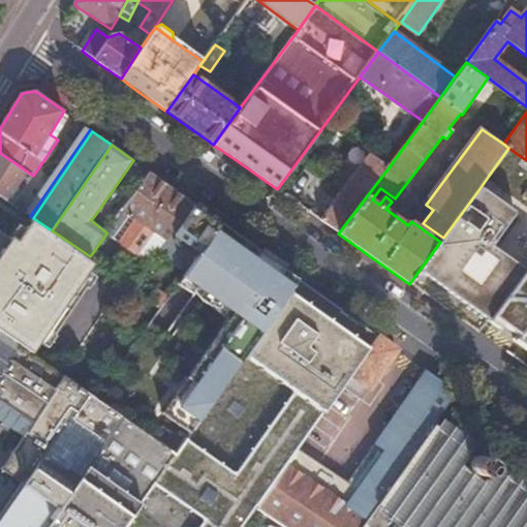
[(526,160),(508,148),(488,177),(526,205),(526,160)]
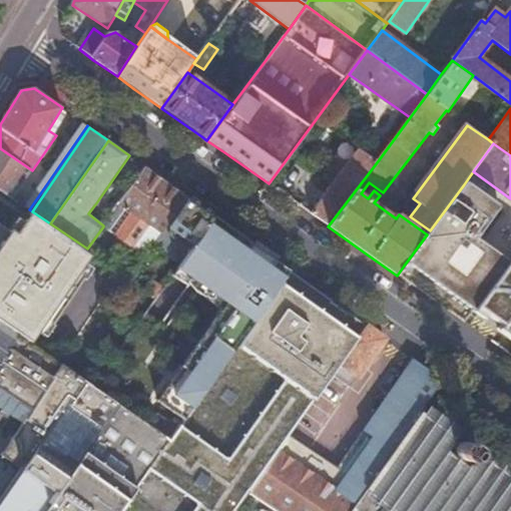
[(0,188),(14,198),(32,170),(0,148),(0,188)]
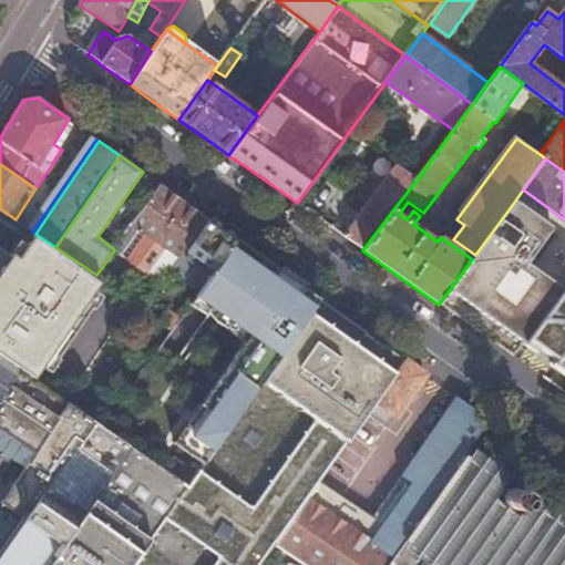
[(343,236),(362,250),(417,180),(397,165),(383,184),(370,175),(359,191),(371,198),(343,236)]
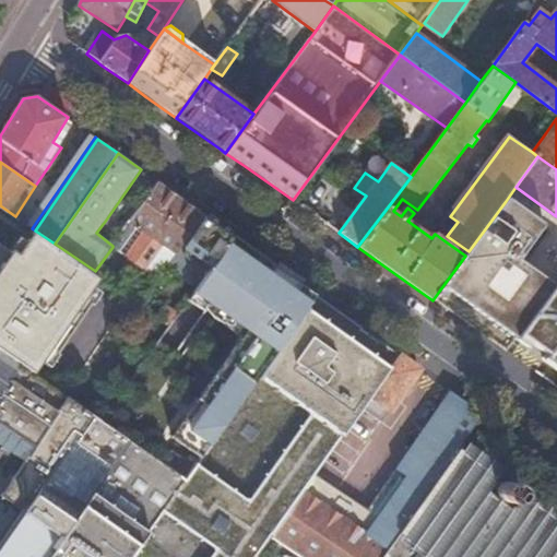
[(164,186),(157,181),(130,221),(113,246),(113,247),(131,260),(128,263),(133,268),(134,267),(137,263),(182,199),(164,186)]
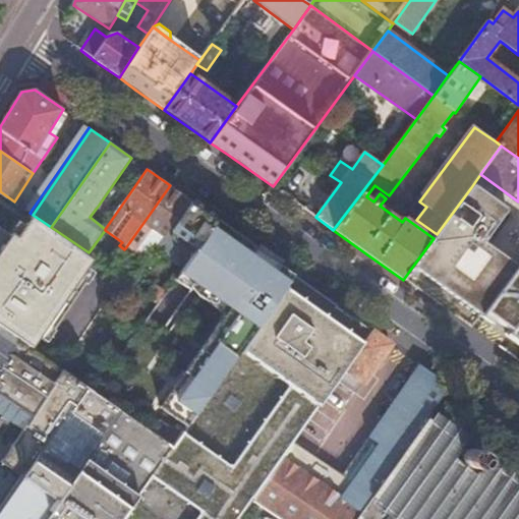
[(125,248),(124,249),(129,252),(132,249),(151,262),(159,250),(192,202),(188,198),(170,185),(127,245),(125,248)]
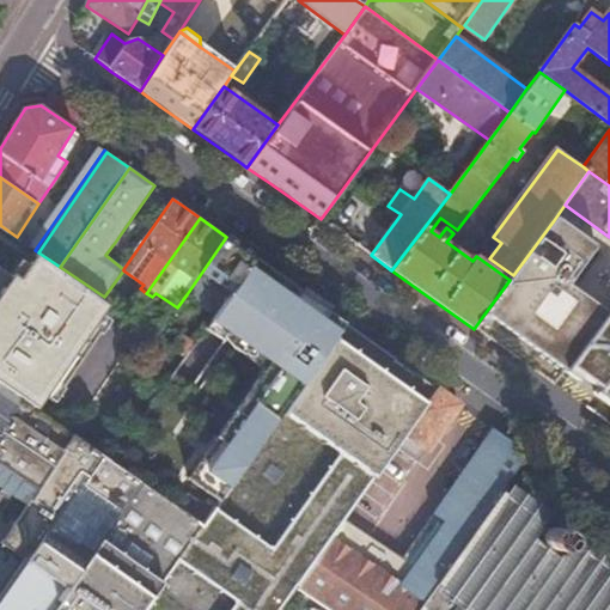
[(592,248),(554,220),(513,275),(510,280),(482,317),(474,329),(498,346),(553,385),(567,366),(604,315),(566,285),(592,248)]
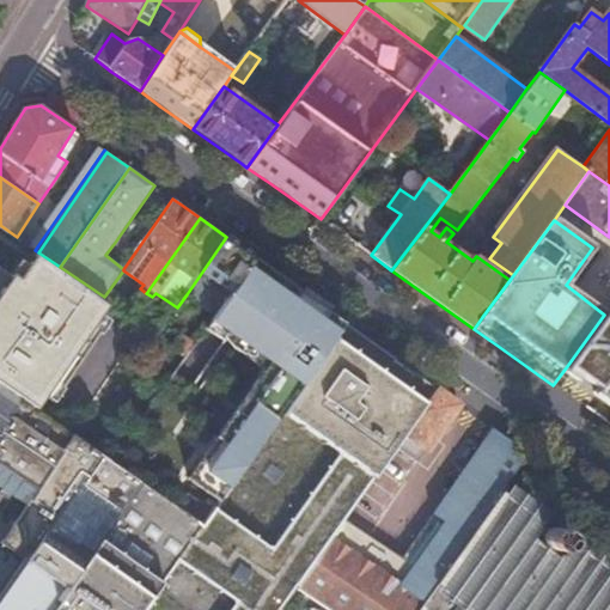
[(187,294),(217,315),(256,258),(236,244),(226,237),(187,294)]
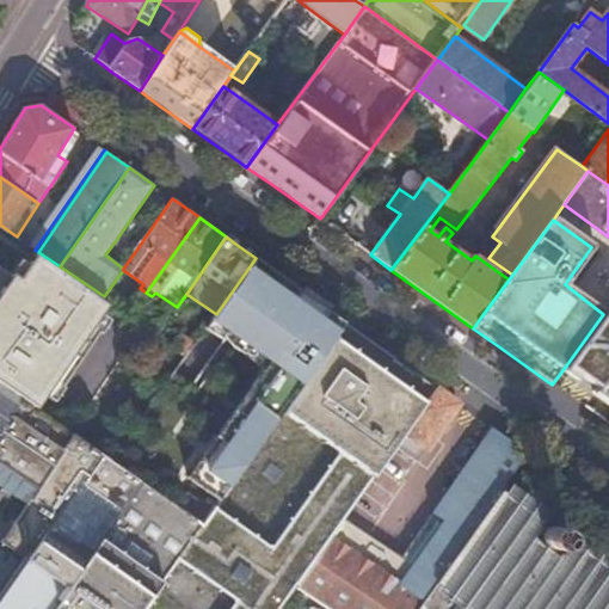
[(0,382),(38,408),(48,394),(57,381),(63,385),(97,337),(92,332),(99,320),(100,319),(112,302),(104,296),(60,266),(38,252),(28,266),(19,280),(13,276),(0,294),(0,382)]
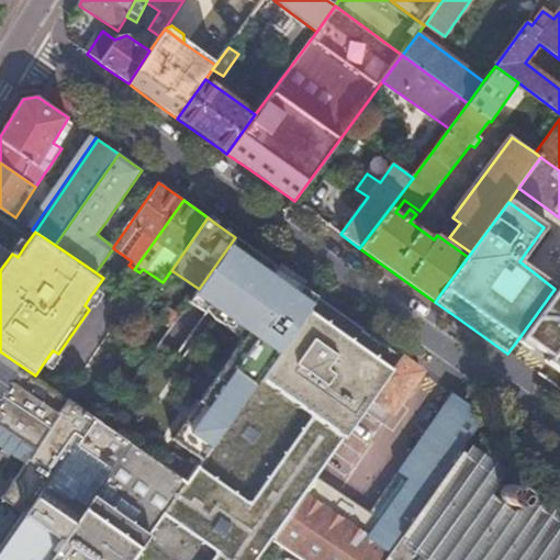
[(250,248),(235,237),(199,289),(196,293),(212,305),(222,313),(249,332),(172,439),(203,460),(261,377),(275,358),(318,297),(262,256),(257,253),(253,249),(250,248)]
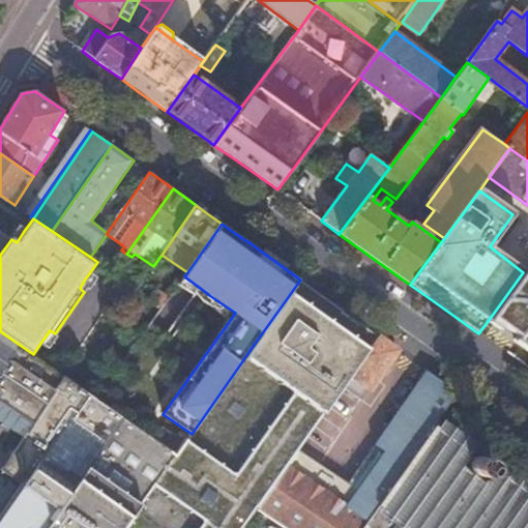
[(527,266),(523,272),(491,317),(499,323),(510,331),(518,336),(514,341),(527,351),(527,266)]
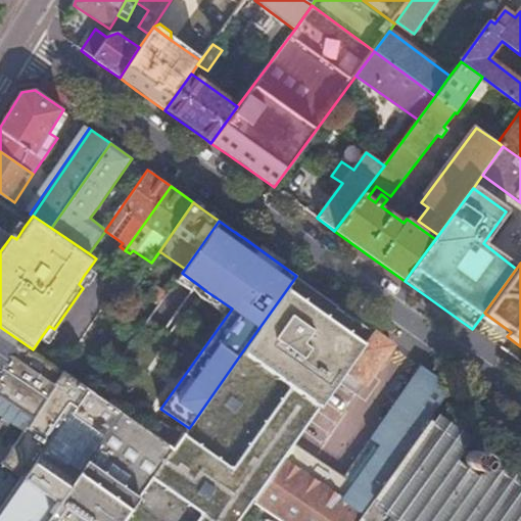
[(85,274),(79,284),(83,288),(86,289),(94,278),(86,273),(85,274)]
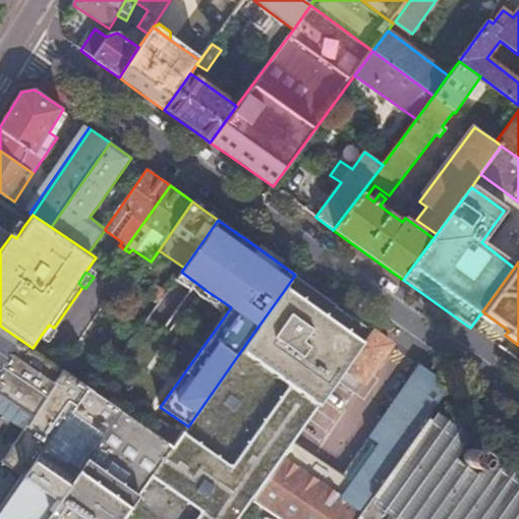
[(242,349),(291,383),(322,405),(326,399),(339,381),(339,382),(375,331),(344,309),(295,275),(254,332),(242,349)]
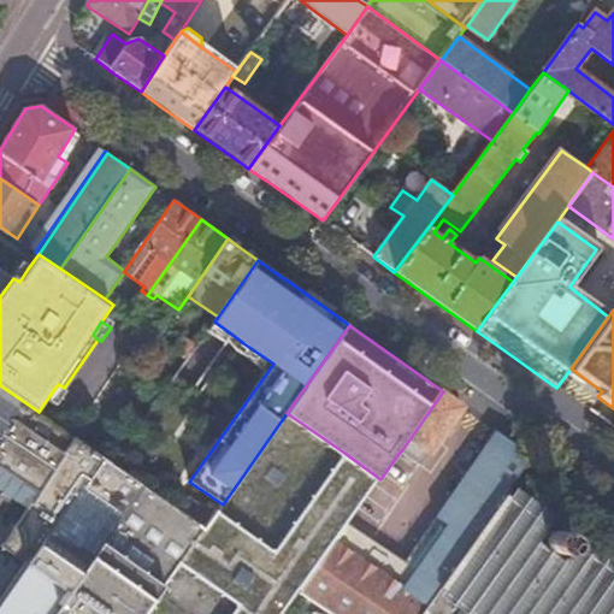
[(183,336),(175,348),(189,358),(196,347),(198,346),(183,336)]
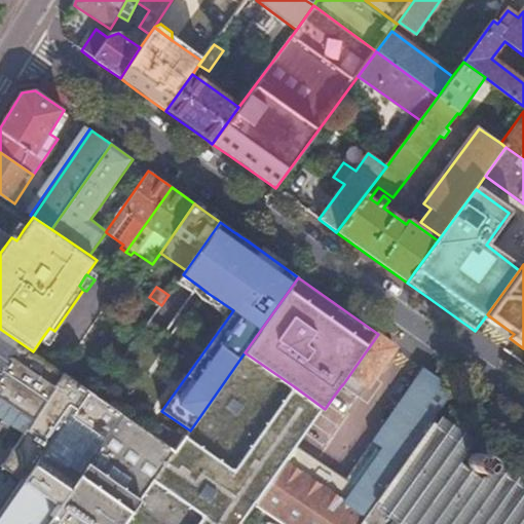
[(49,328),(41,339),(49,343),(57,332),(54,331),(49,328)]
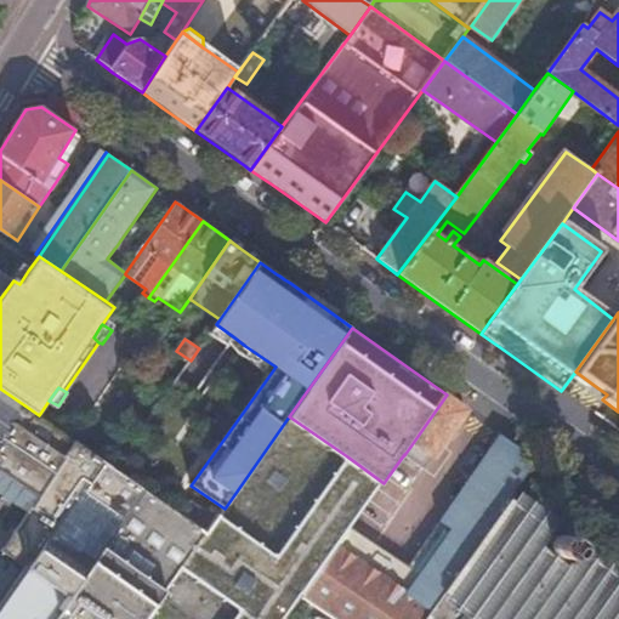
[(52,618),(145,488),(39,415),(0,388),(0,493),(29,514),(3,551),(26,568),(0,603),(0,618),(52,618)]
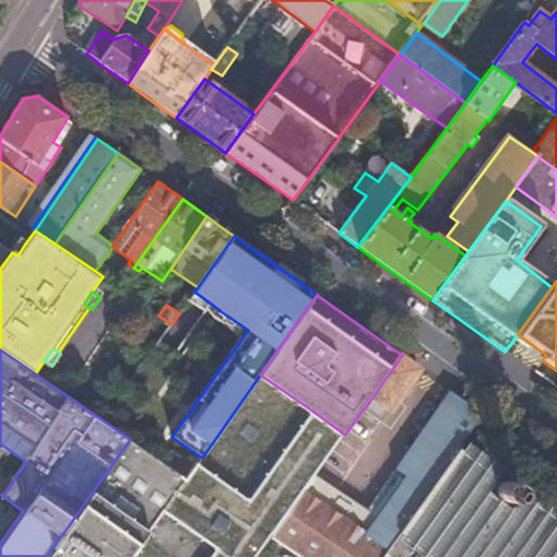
[(423,370),(402,355),(364,410),(383,423),(392,411),(393,411),(423,370)]
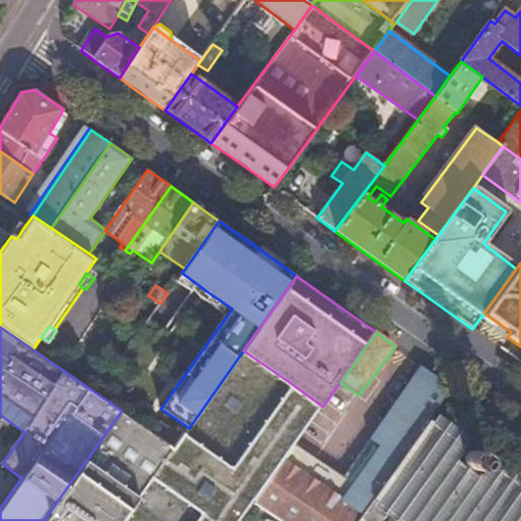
[(354,484),(296,443),(254,503),(282,520),(359,520),(432,417),(454,387),(431,372),(379,446),(380,447),(354,484)]
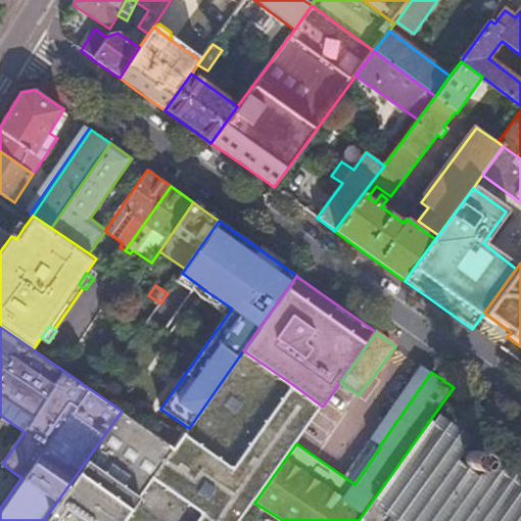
[(187,431),(175,447),(154,477),(201,512),(195,520),(241,520),(250,509),(254,503),(296,443),(323,407),(292,384),(235,465),(187,431)]
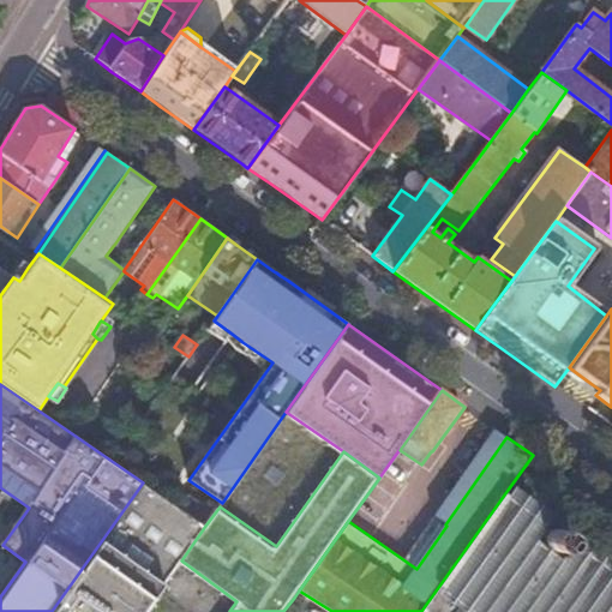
[(143,483),(78,576),(127,611),(144,611),(181,561),(205,526),(143,483)]
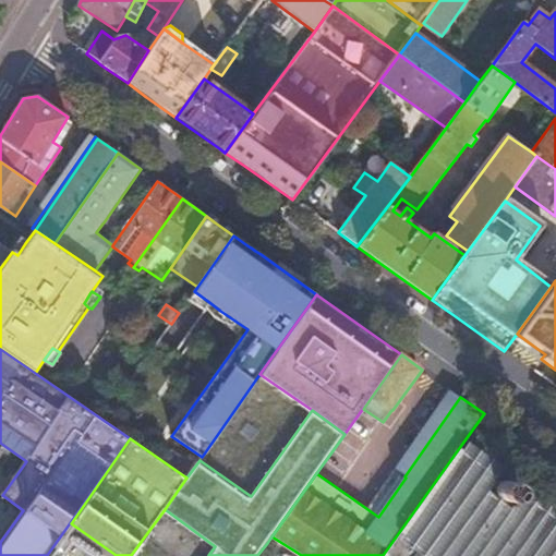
[(461,445),(383,555),(555,555),(555,518),(555,512),(530,494),(518,511),(485,488),(497,470),(474,454),(471,458),(461,450),(463,447),(461,445)]
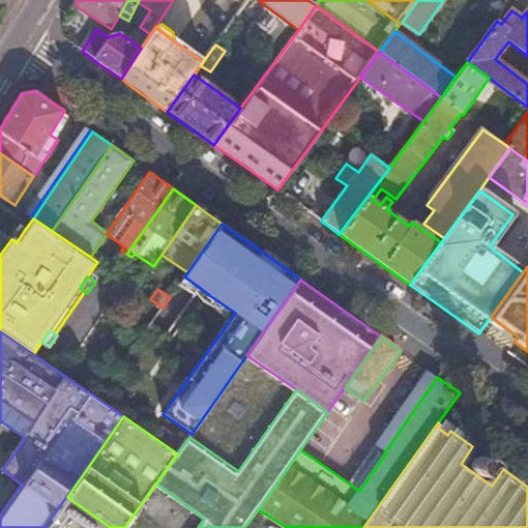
[(475,458),(473,461),(472,462),(472,465),(473,469),(476,472),(480,475),(485,475),(489,473),(491,472),(492,469),(492,466),(491,463),(489,461),(485,458),(481,457),(477,457),(475,458)]
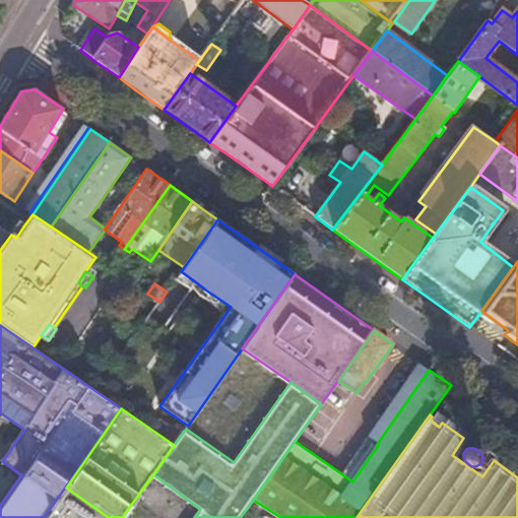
[(108,517),(66,488),(44,517),(108,517)]
